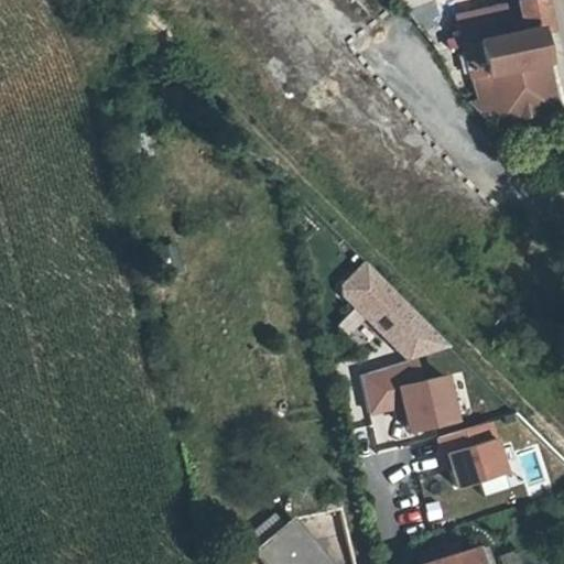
[(551,106),(548,89),(541,61),(534,33),(545,31),(537,0),(510,0),(516,20),(454,34),(469,86),(470,94),(474,91),(492,109),(495,111),(498,112),(501,112),(517,111),(551,106)]
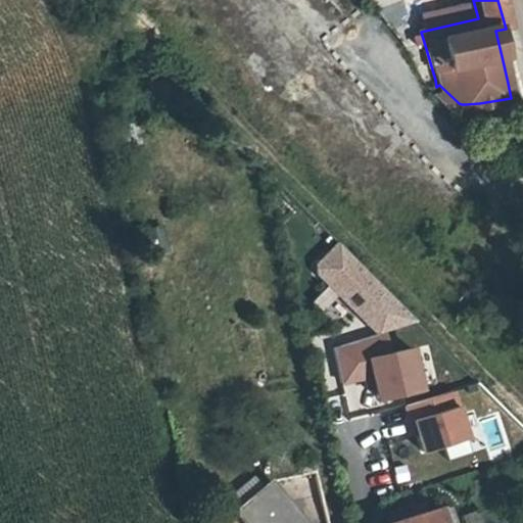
[(439,85),(436,87),(430,91),(455,115),(513,102),(511,98),(479,103),(465,104),(462,104),(459,103),(457,101),(439,85)]
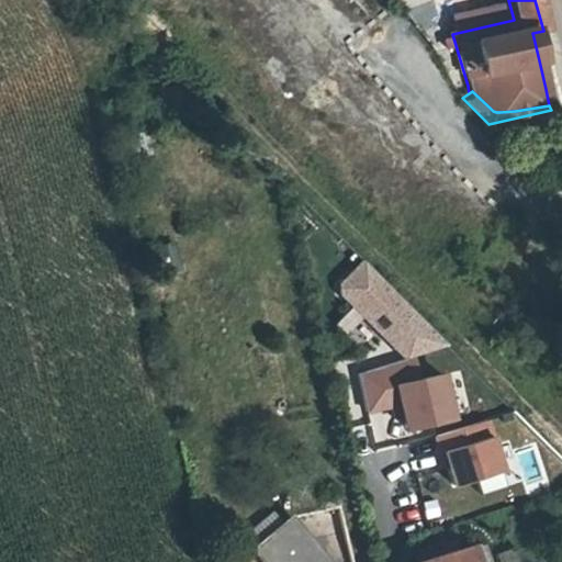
[(364,257),(330,289),(349,308),(334,323),(369,359),(388,341),(413,368),(444,338),(364,257)]
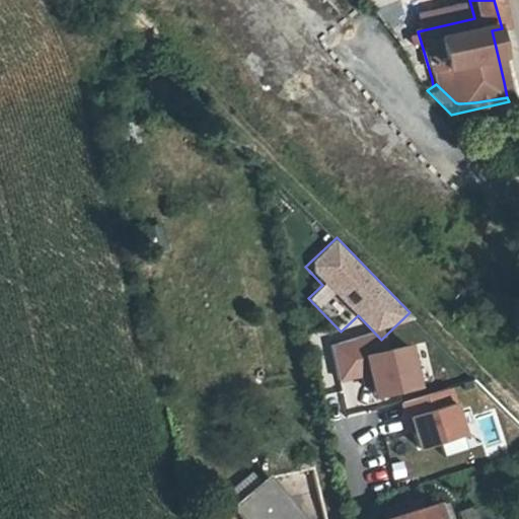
[(366,375),(362,352),(384,348),(381,332),(330,342),(338,381),(366,375)]
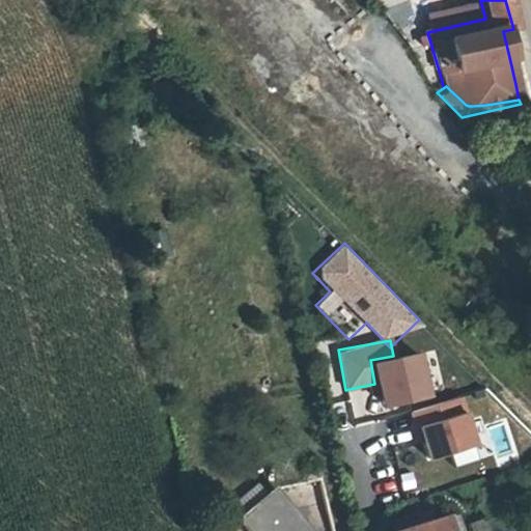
[(372,361),(383,407),(432,396),(423,350),(372,361)]
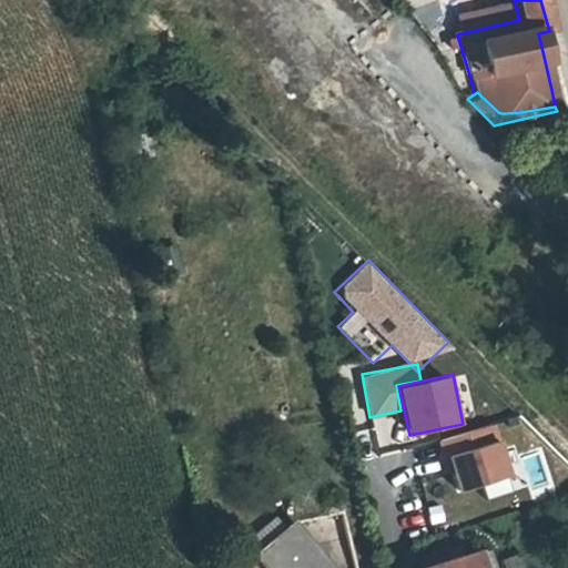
[(443,437),(455,490),(510,478),(499,425),(443,437)]
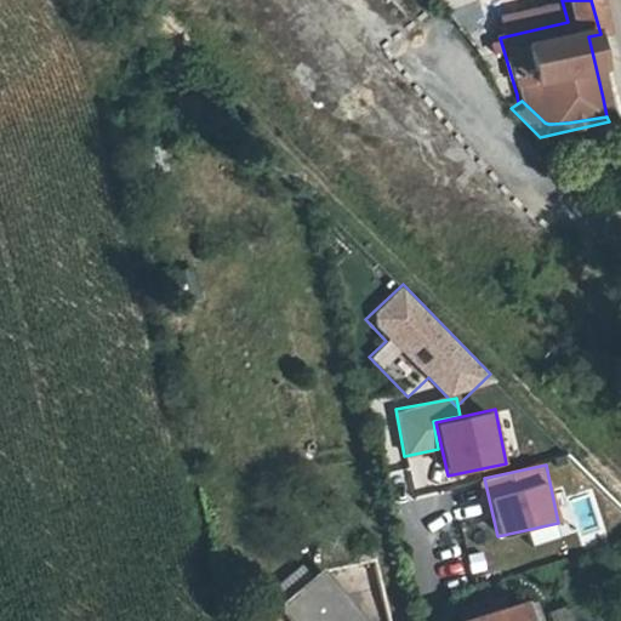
[(284,620),(359,620),(317,569),(273,607),(284,620)]
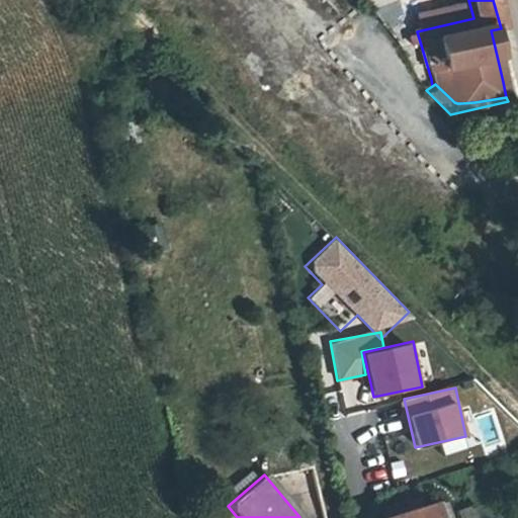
[(446,517),(442,501),(431,504),(435,517),(446,517)]
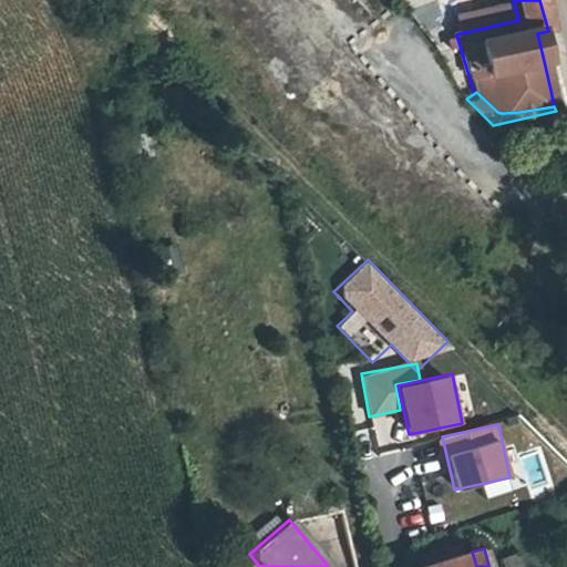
[(476,566),(472,552),(415,566),(476,566)]
